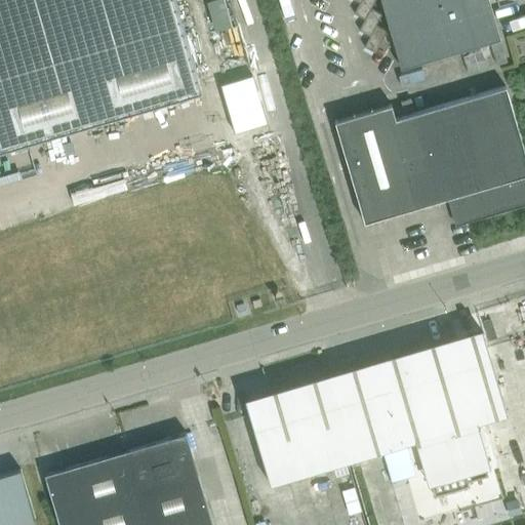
[(0,0),(0,145),(200,86),(174,0),(0,0)]
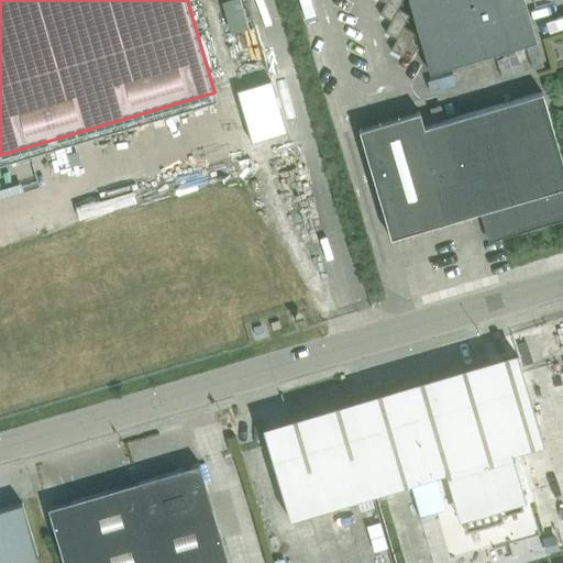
[(225,0),(232,23),(250,19),(244,0),(225,0)]
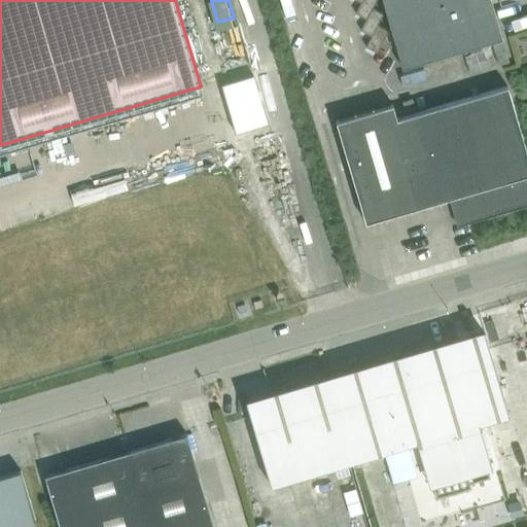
[(361,0),(361,2),(355,13),(366,20),(372,8),(376,0),(361,0)]
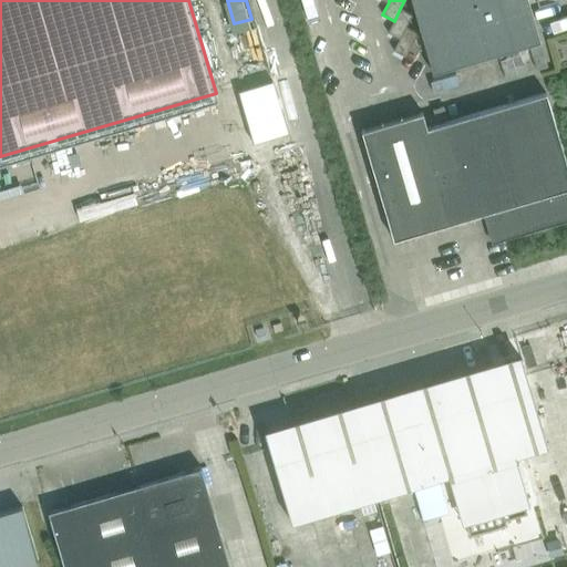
[(410,0),(432,72),(539,40),(526,0),(410,0)]
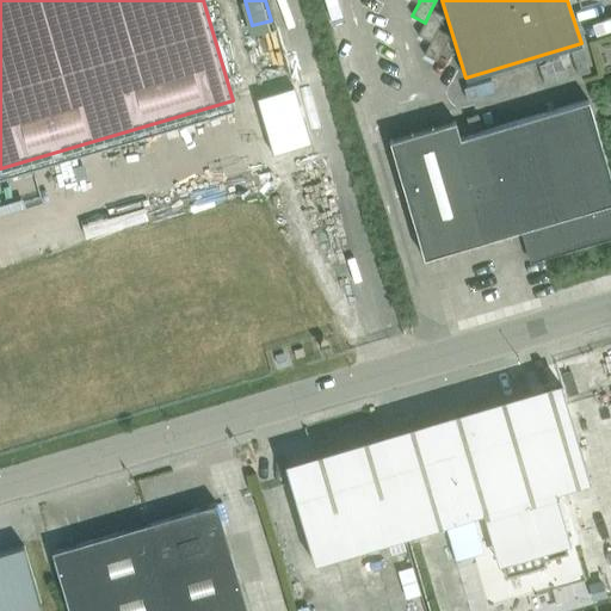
[(425,23),(418,35),(430,42),(437,29),(444,17),(431,10),(425,23)]
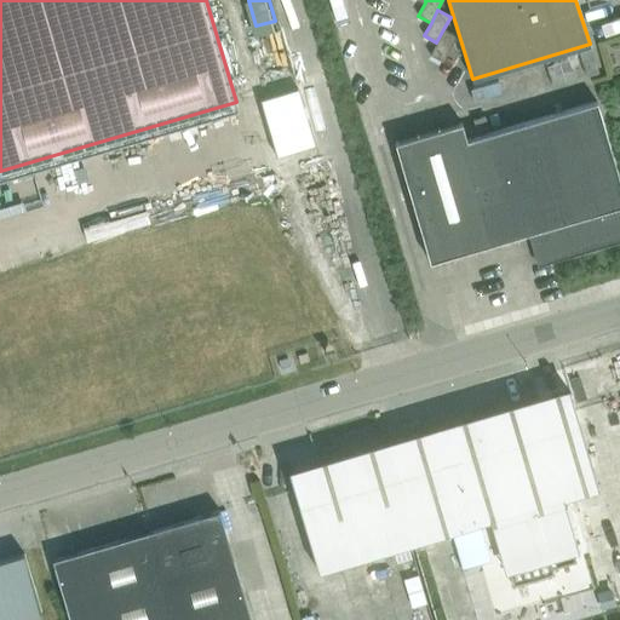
[(436,42),(430,55),(442,62),(457,36),(443,29),(436,42)]
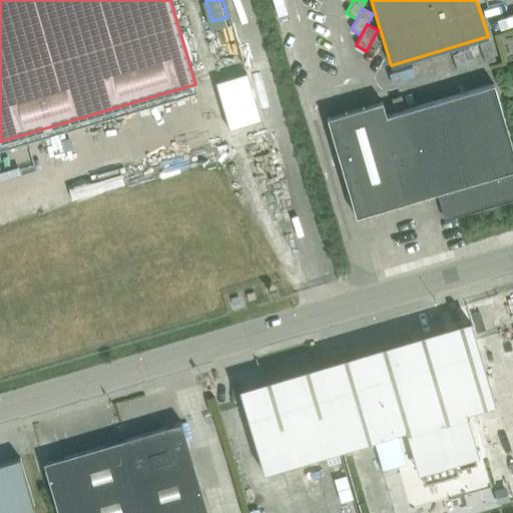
[(214,82),(228,128),(261,119),(246,73),(214,82)]
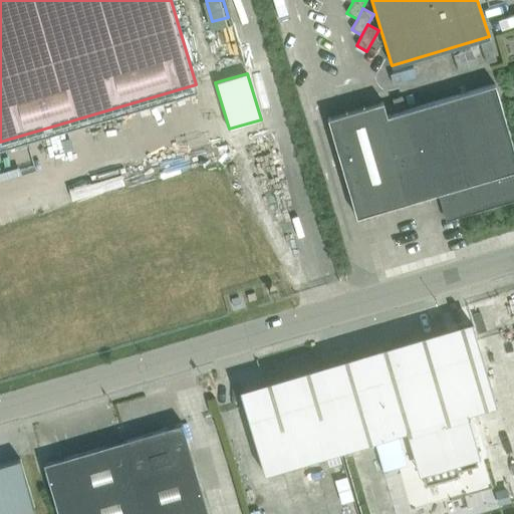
[(326,117),(355,216),(437,193),(443,214),(456,210),(458,217),(513,200),(513,151),(494,83),(387,115),(382,101),(326,117)]
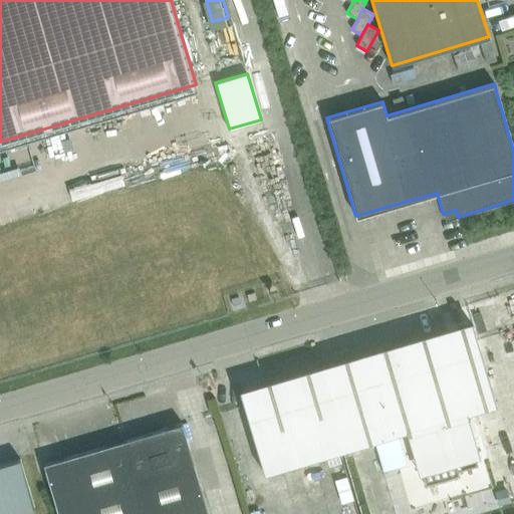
[(402,95),(392,98),(395,108),(405,105),(402,95)]
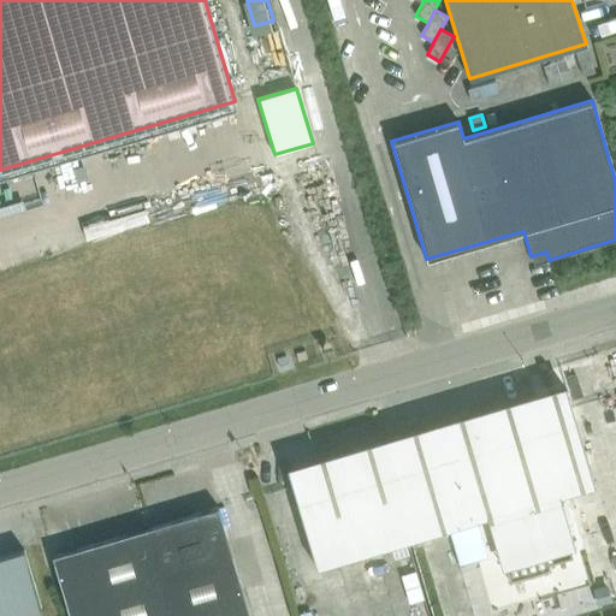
[(550,575),(546,564),(572,557),(554,496),(594,484),(567,390),(497,410),(493,398),(469,406),(473,418),(427,431),(424,419),(400,426),(403,438),(386,443),(288,472),(315,567),(408,539),(490,515),(503,562),(510,587),(550,575)]
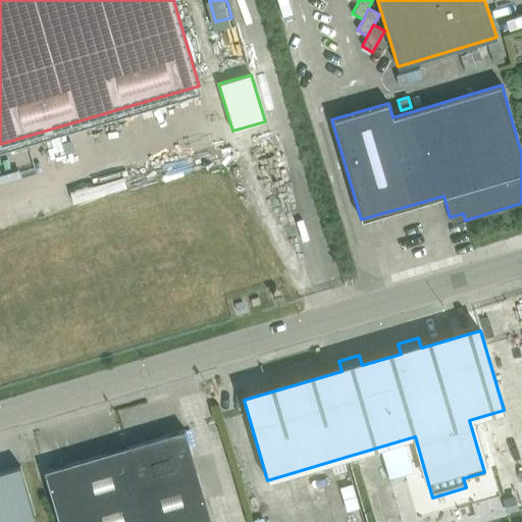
[(145,521),(210,521),(184,430),(123,448),(145,521)]
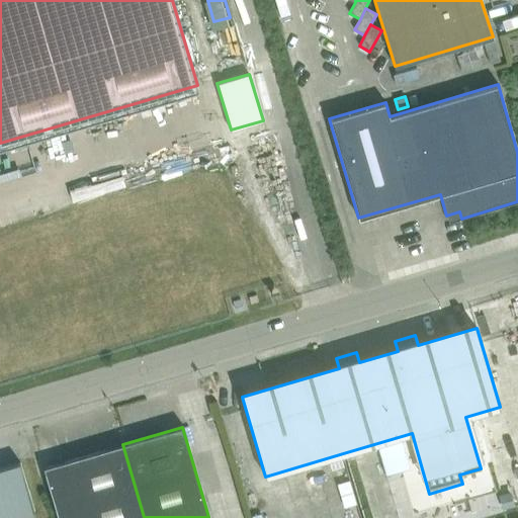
[(45,467),(59,517),(144,517),(122,444),(45,467)]
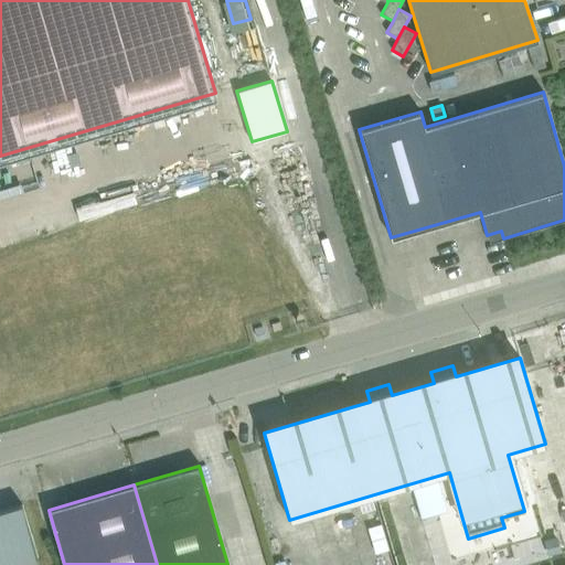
[(0,510),(0,564),(16,564),(38,560),(21,504),(0,510)]
